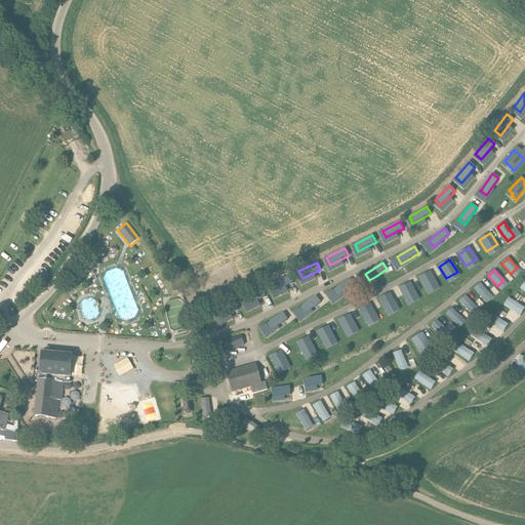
[(418,278),(426,290),(437,284),(430,272),(418,278)]
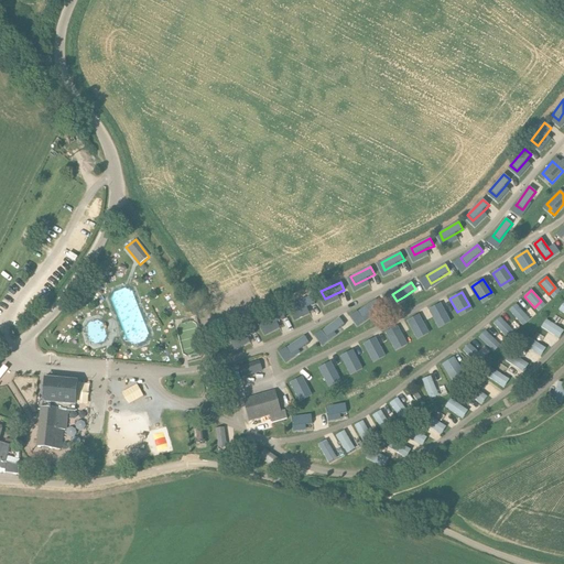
[(291,306),(295,313),(315,304),(311,296),(291,306)]
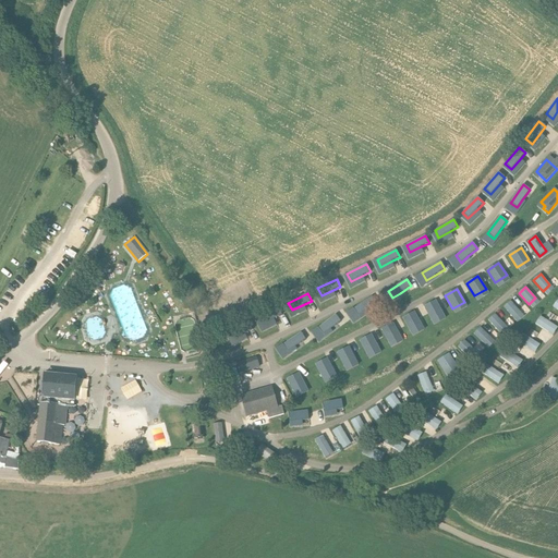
[(353,308),(359,316),(365,311),(376,304),(372,296),(353,308)]
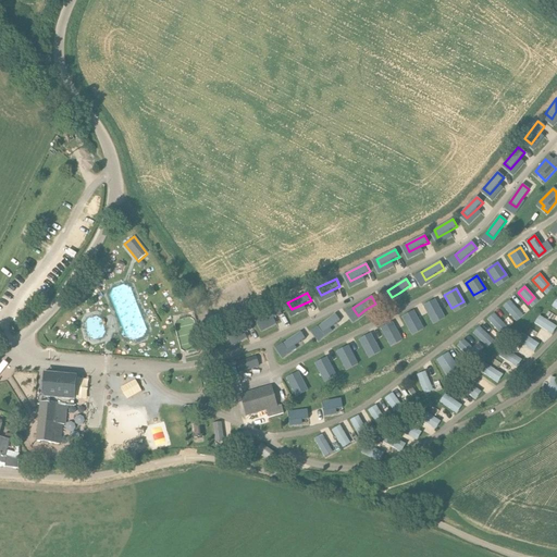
[(423,307),(430,320),(442,313),(435,299),(423,307)]
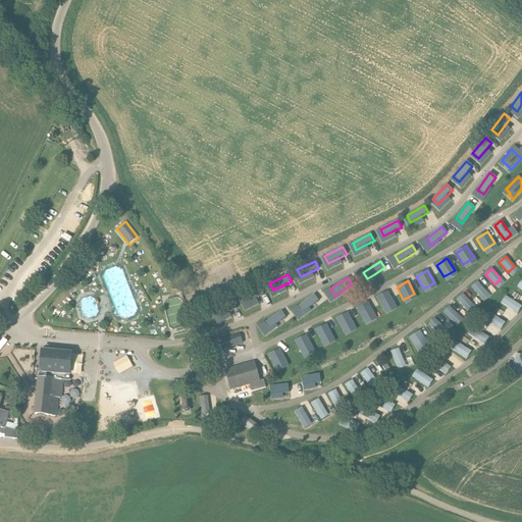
[(471,288),(480,298),(486,293),(477,281),(471,288)]
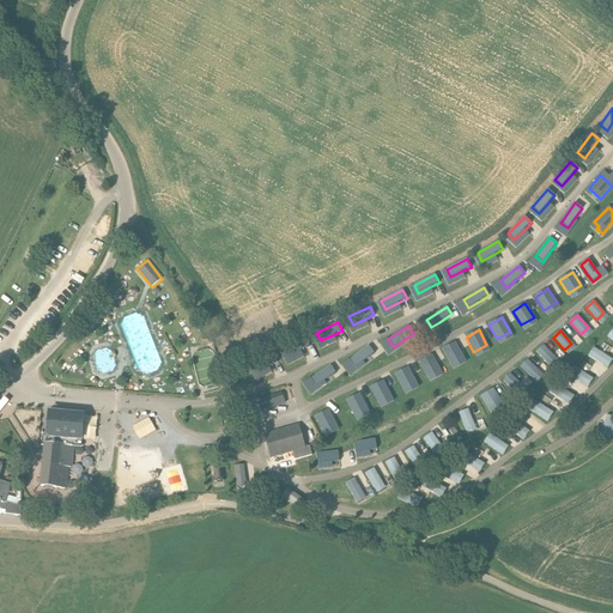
[(284,349),(289,357),(309,346),(305,338),(284,349)]
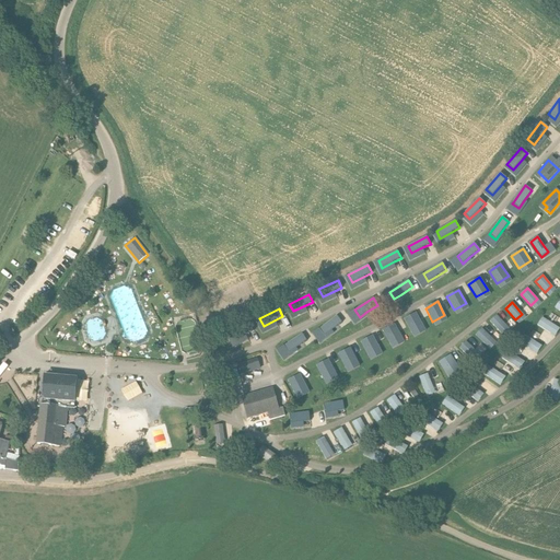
[(404,319),(411,333),(423,326),(416,313),(404,319)]
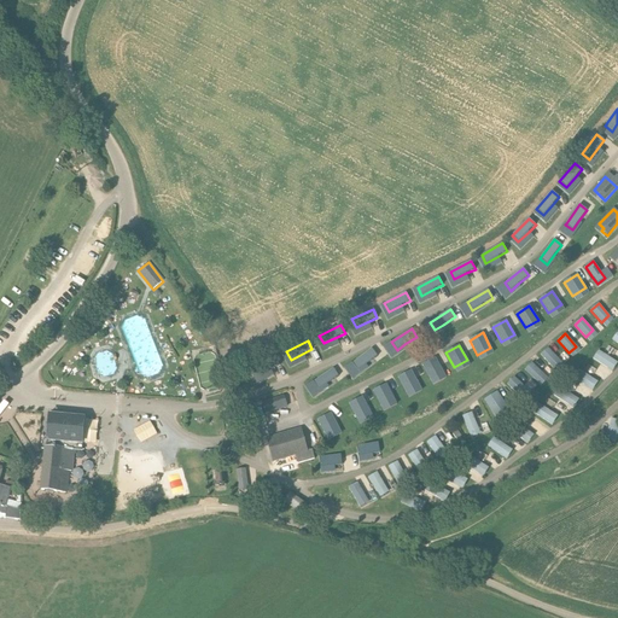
[(541,355),(552,367),(559,361),(548,348),(541,355)]
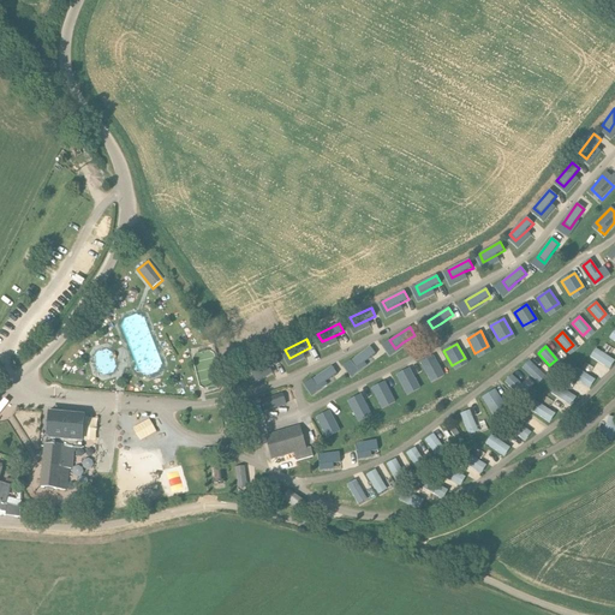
[(351,362),(356,369),(364,363),(375,354),(370,347),(351,362)]
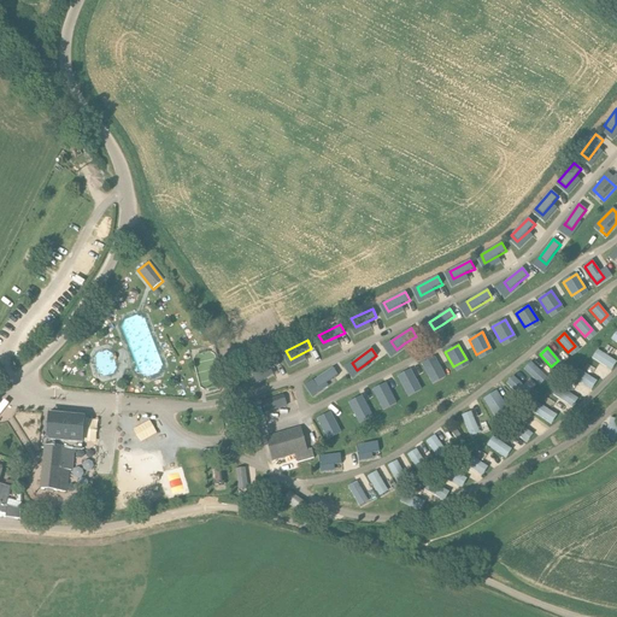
[(612,359),(598,350),(592,358),(606,368),(612,359)]
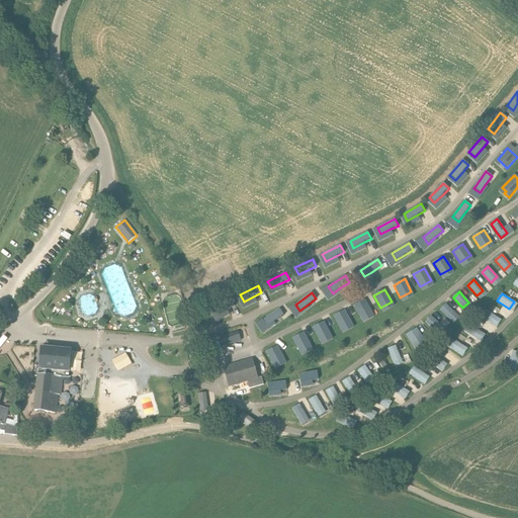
[(212,308),(217,315),(234,306),(231,298),(212,308)]
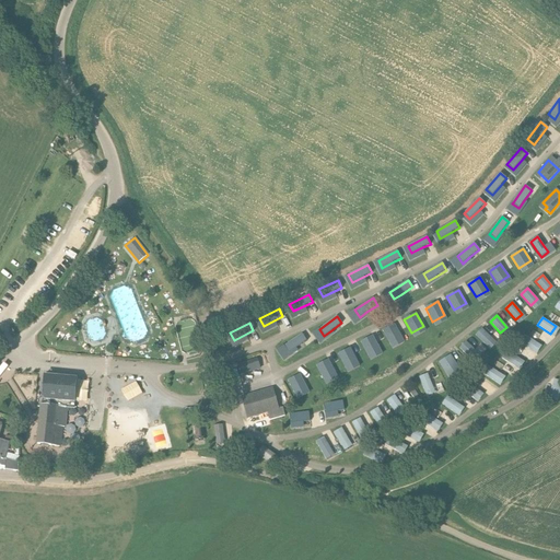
[(382,330),(389,343),(401,337),(395,324),(382,330)]
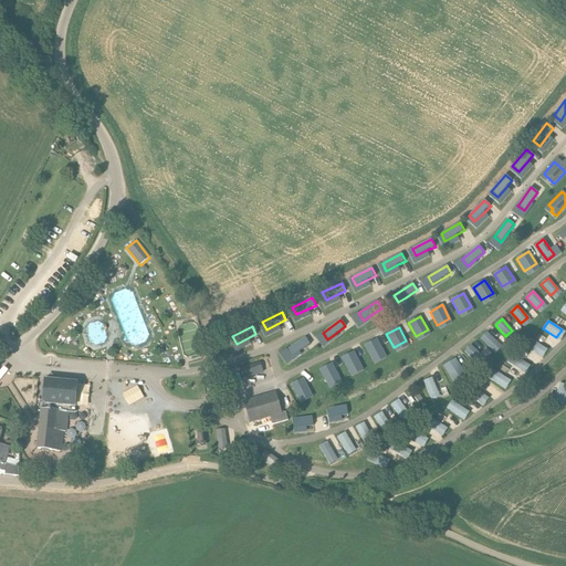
[(498,343),(488,333),(481,339),(492,349),(498,343)]
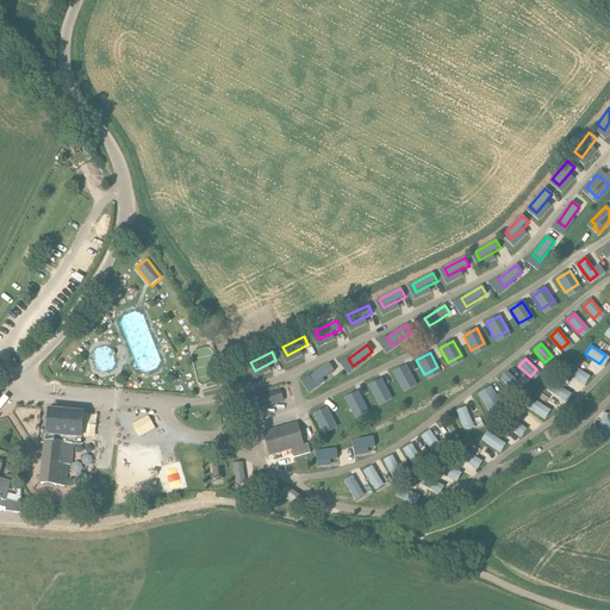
[(309,377),(313,385),(323,379),(334,372),(329,363),(309,377)]
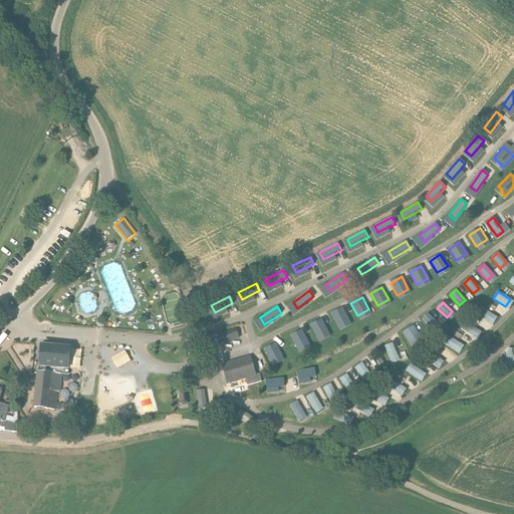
[(477,314),(489,322),(493,315),(481,307),(477,314)]
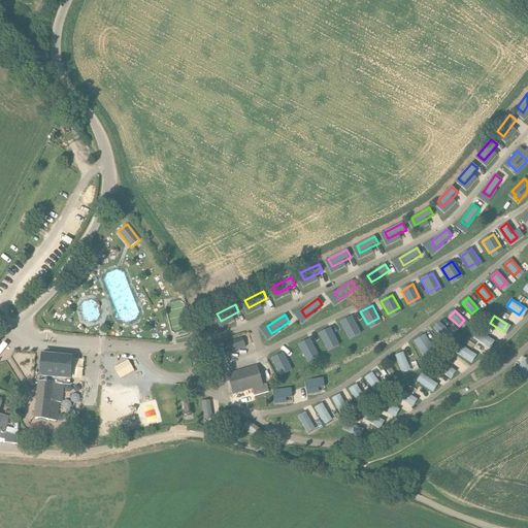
[(339,323),(347,335),(358,329),(352,317),(339,323)]
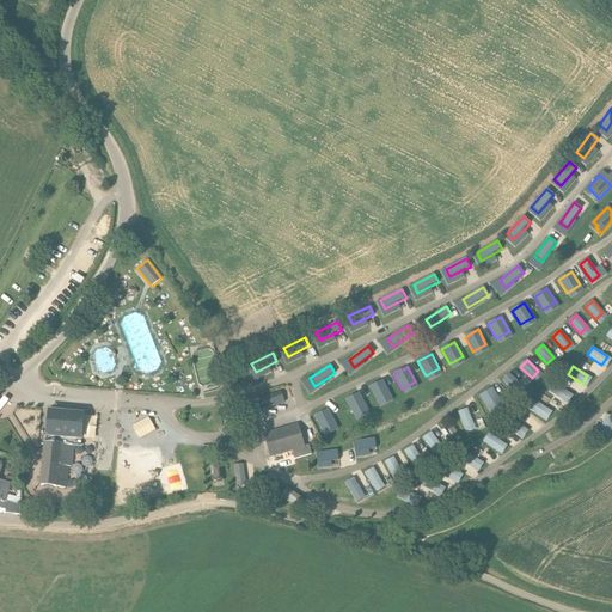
[(502,381),(514,392),(521,385),(509,374),(502,381)]
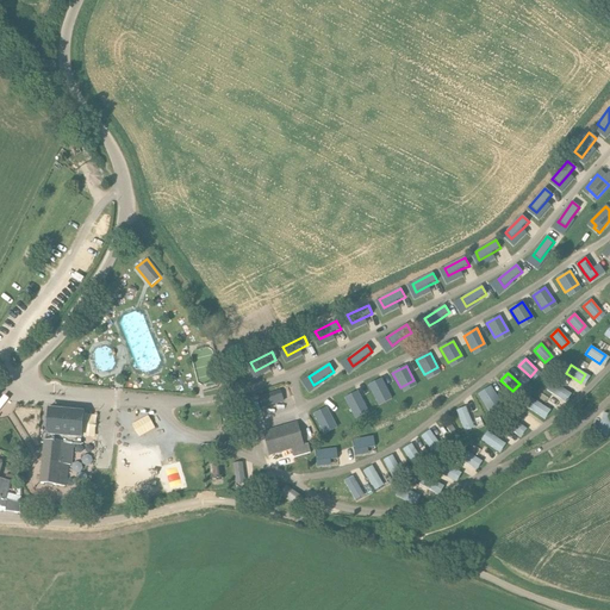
[(368,386),(375,400),(388,393),(381,379),(368,386)]
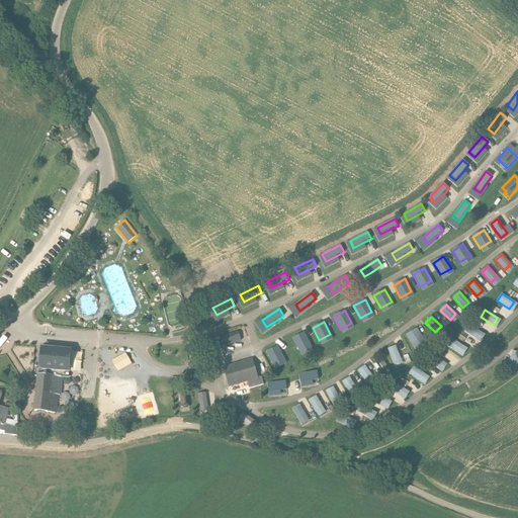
[(464,332),(477,340),(481,333),(469,325),(464,332)]
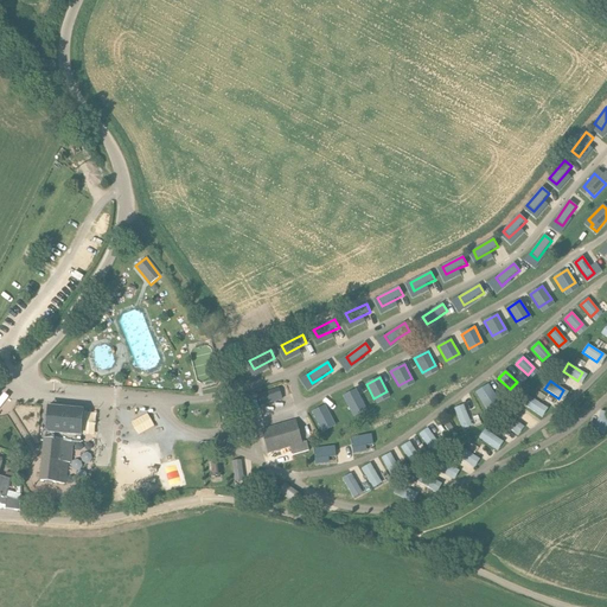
[(475,393),(485,407),(497,398),(489,384),(475,393)]
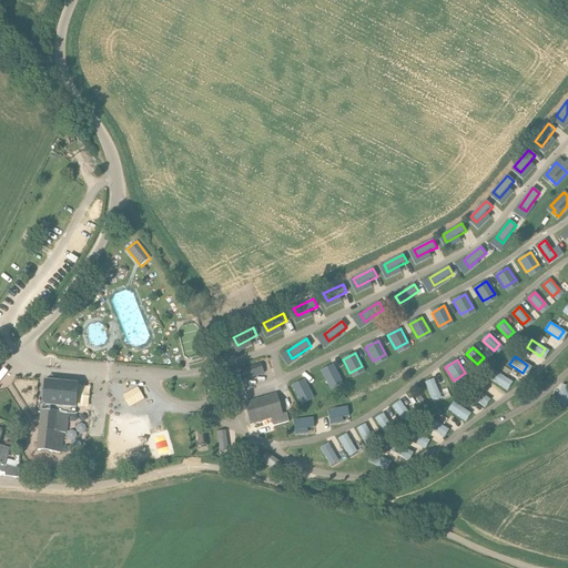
[(241,369),(244,381),(264,374),(261,363),(241,369)]
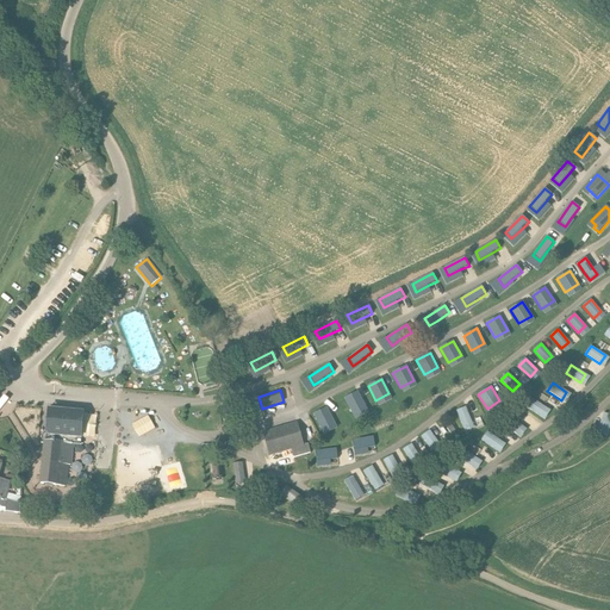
[(344,398),(352,414),(366,406),(358,392),(344,398)]
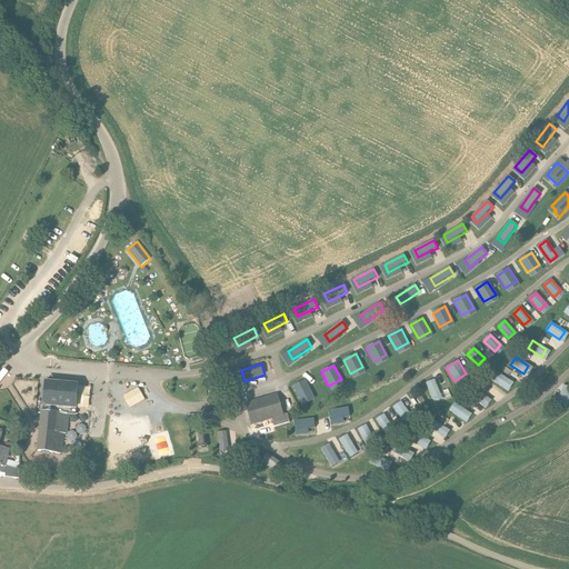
[(509,380),(496,371),(491,379),(503,388),(509,380)]
